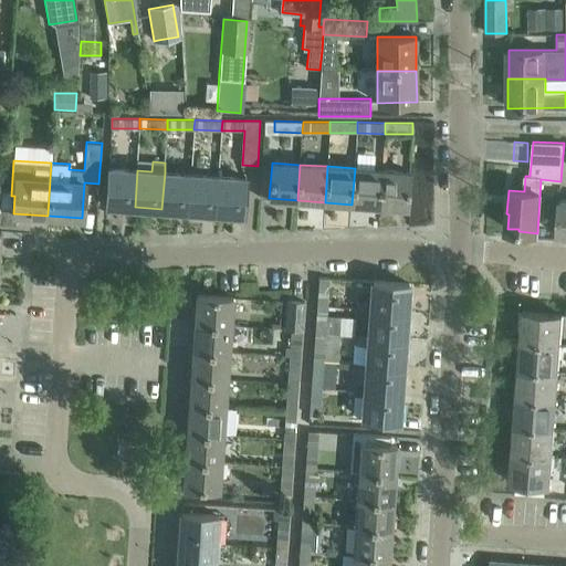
[(107,182),(105,205),(135,207),(137,170),(108,168),(107,182)]
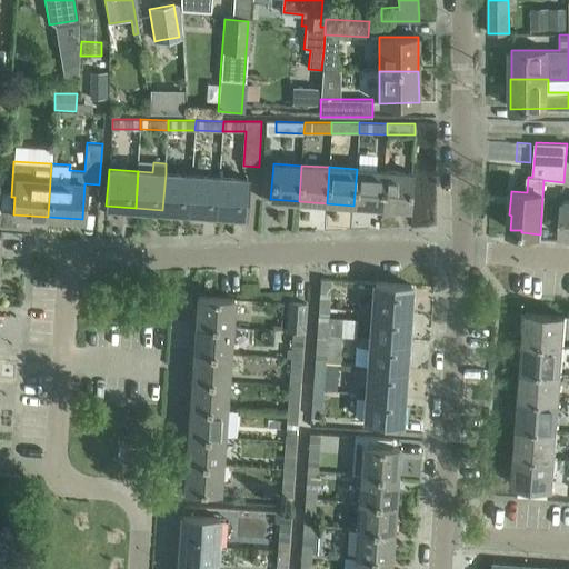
[(357,169),(353,206),(380,207),(382,171),(357,169)]
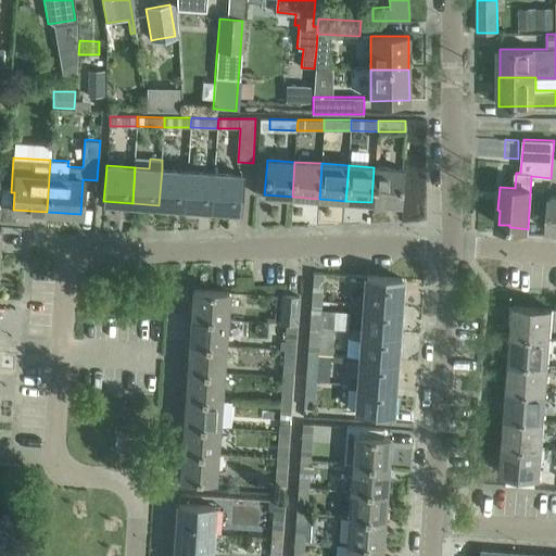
[(374,167),(371,202),(400,204),(403,169),(374,167)]
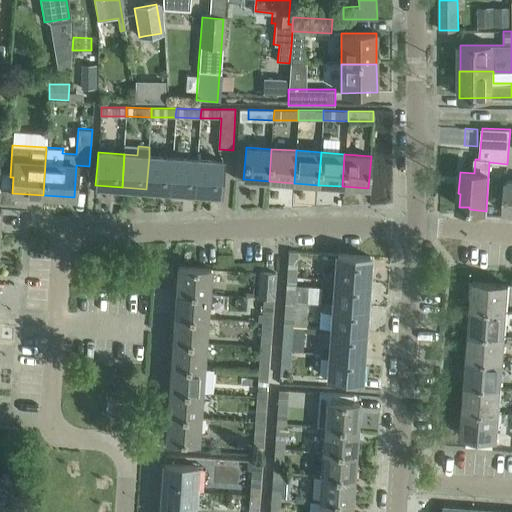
[(173,158),(149,156),(146,189),(171,190),(173,158)]
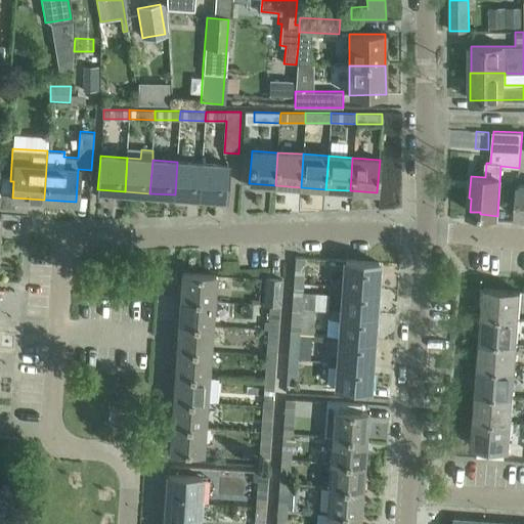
[(203,163),(177,162),(175,194),(201,197),(203,163)]
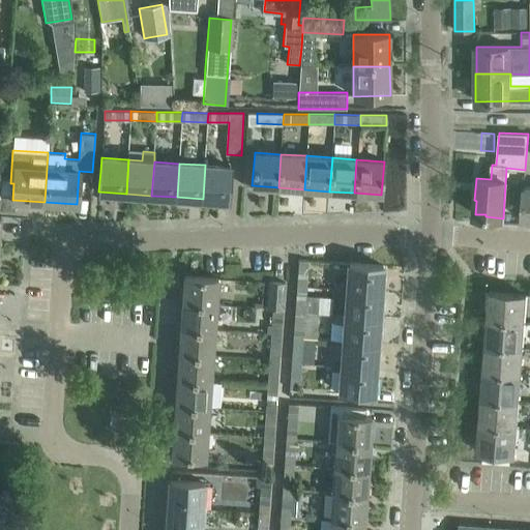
[(205,165),(203,199),(228,201),(230,180),(231,167),(205,165)]
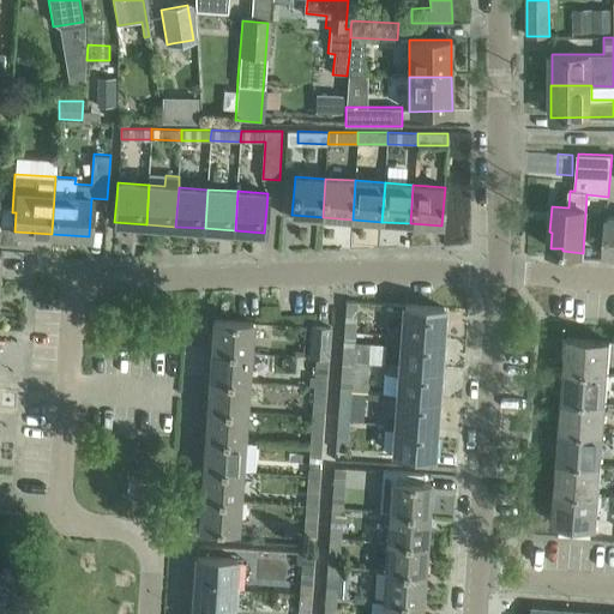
[(356,302),(345,301),(345,302),(344,331),(355,332),(356,302)]
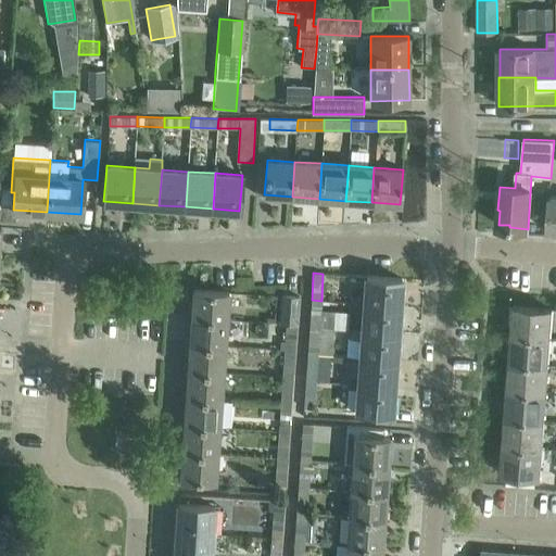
[(365,298),(364,304),(400,307),(402,278),(383,277),(366,276),(365,298)]
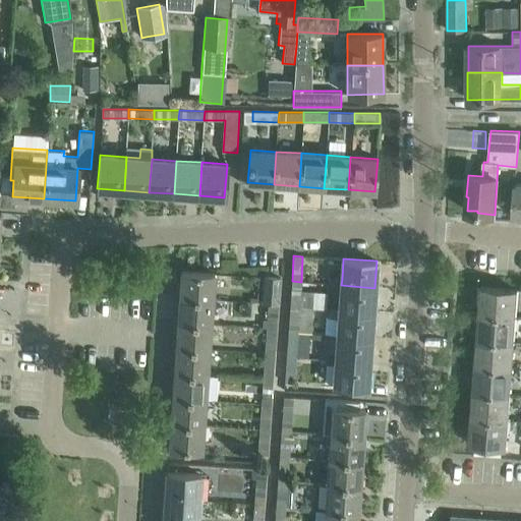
[(215,274),(181,271),(179,297),(213,299),(215,274)]
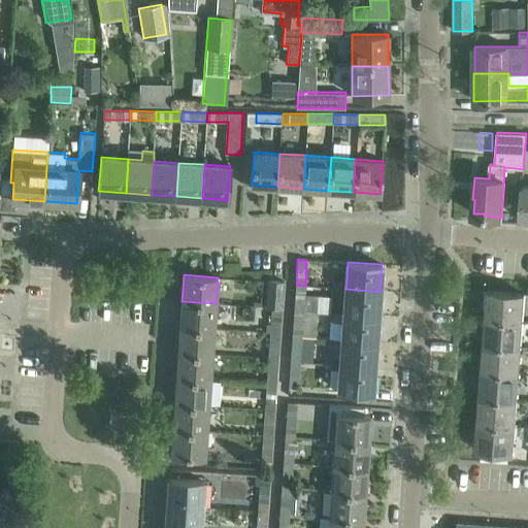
[(264,306),(282,307),(284,282),(266,281),(264,306)]
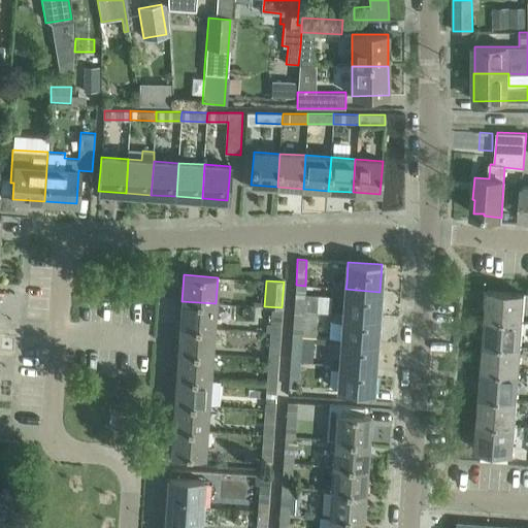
[(305,286),(296,285),(294,310),(318,311),(319,296),(304,295),(305,286)]
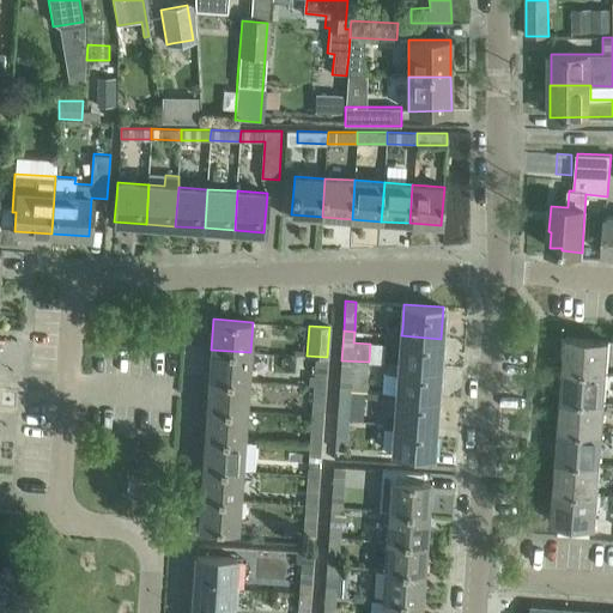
[(441,339),(401,335),(399,365),(438,369),(441,339)]
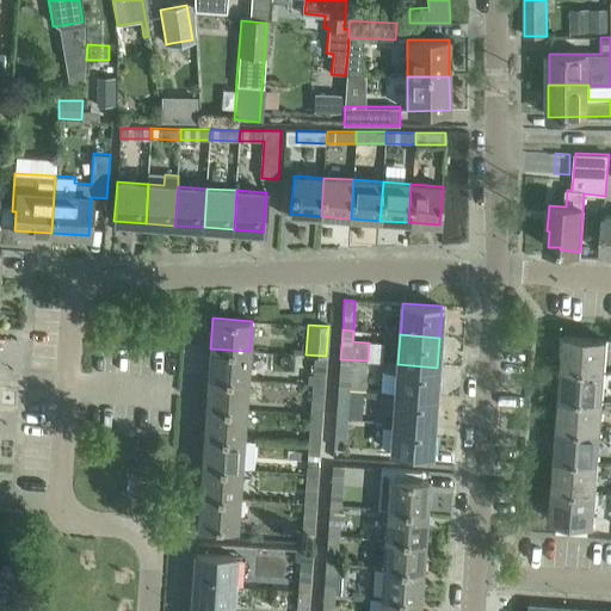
[(565,337),(562,368),(605,370),(606,340),(565,337)]
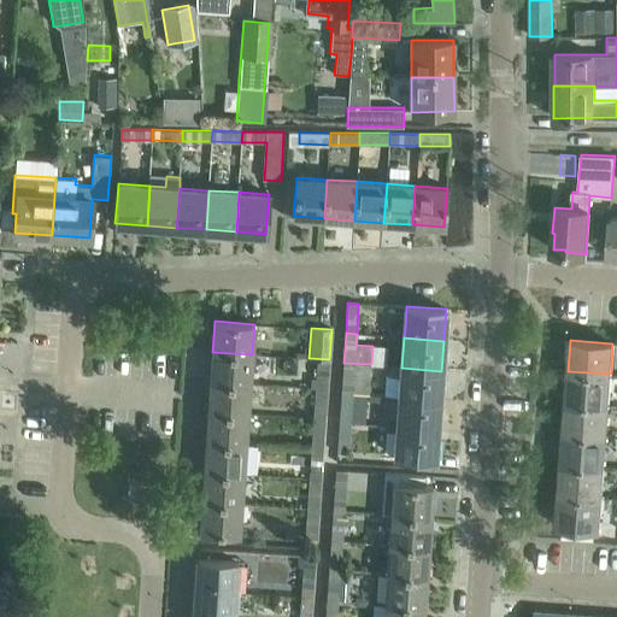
[(252,354),(212,352),(210,381),(250,385),(252,354)]
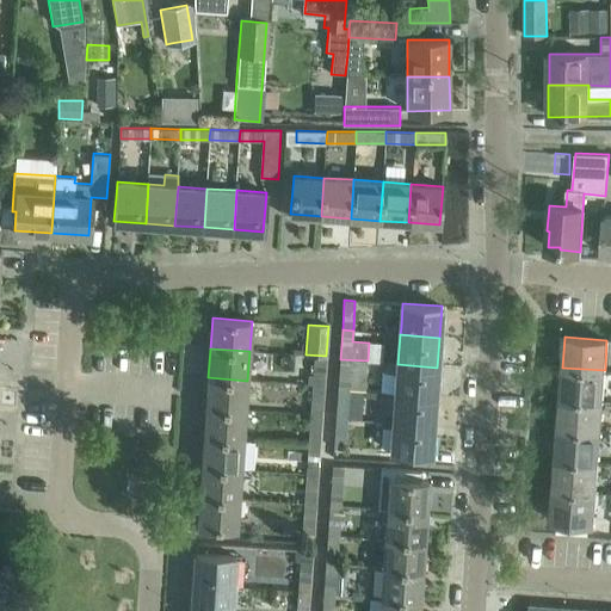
[(326,356),(315,356),(314,375),(308,375),(308,384),(313,384),(323,386),(326,356)]
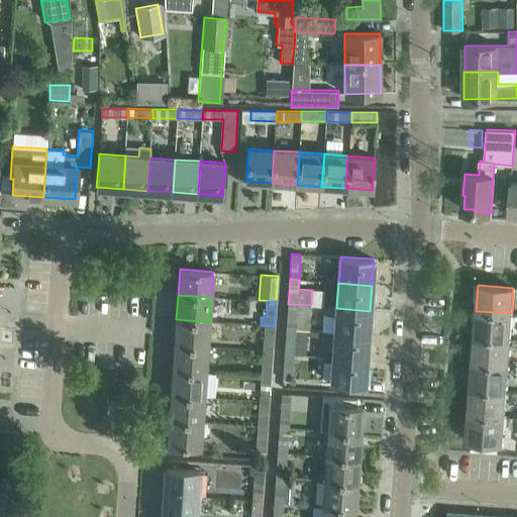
[(311,305),(288,304),(286,329),(295,329),(309,330),(311,305)]
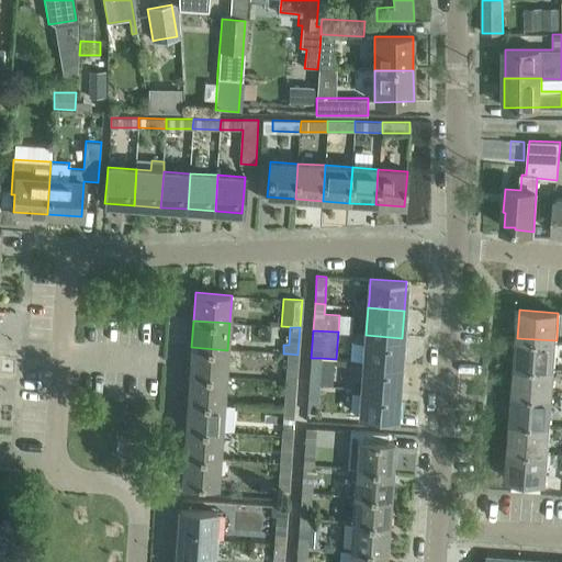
[(366,344),(364,362),(400,364),(402,338),(366,335),(366,344)]
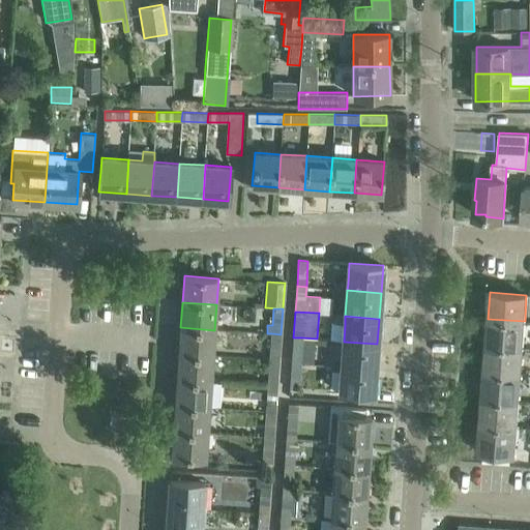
[(525,321),(488,319),(486,345),(523,348),(525,321)]
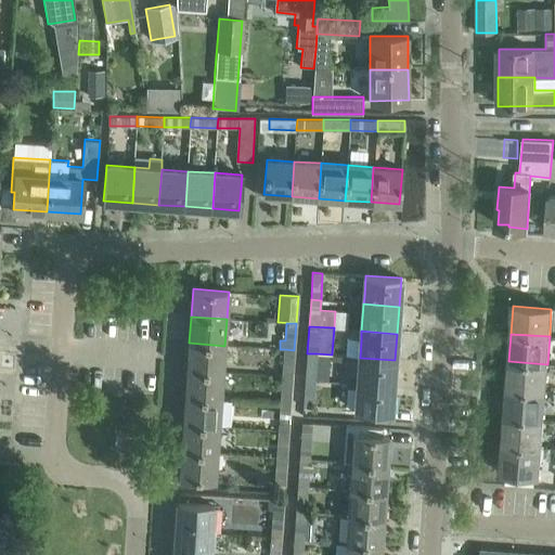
[(189,343),(188,370),(222,372),(224,346),(189,343)]
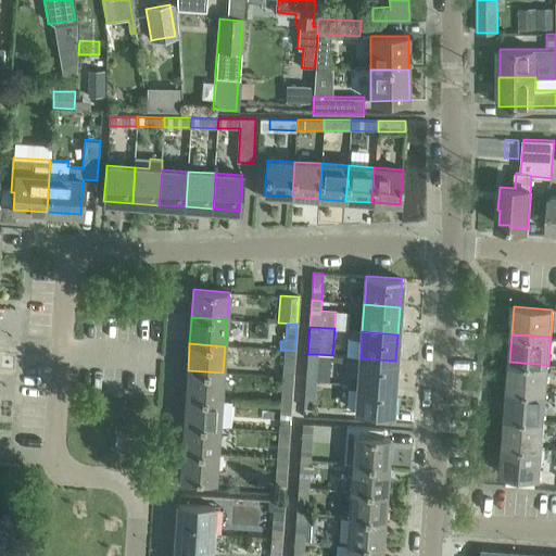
[(294,351),(285,350),(282,377),(292,378),(294,351)]
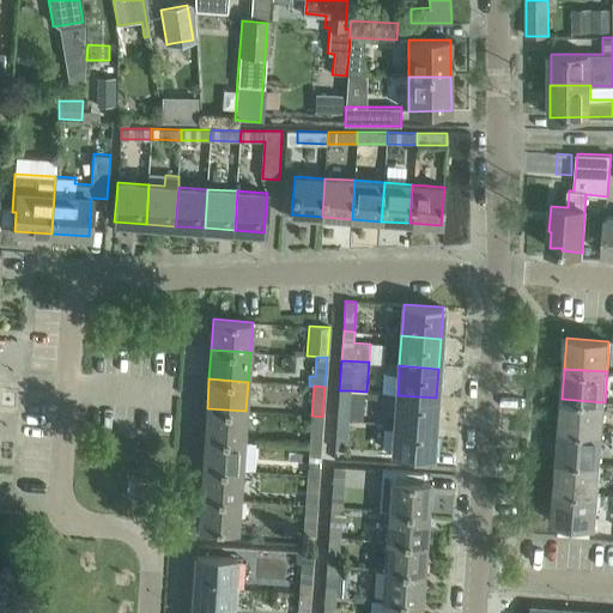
[(350,390),(339,390),(337,419),(349,420),(350,390)]
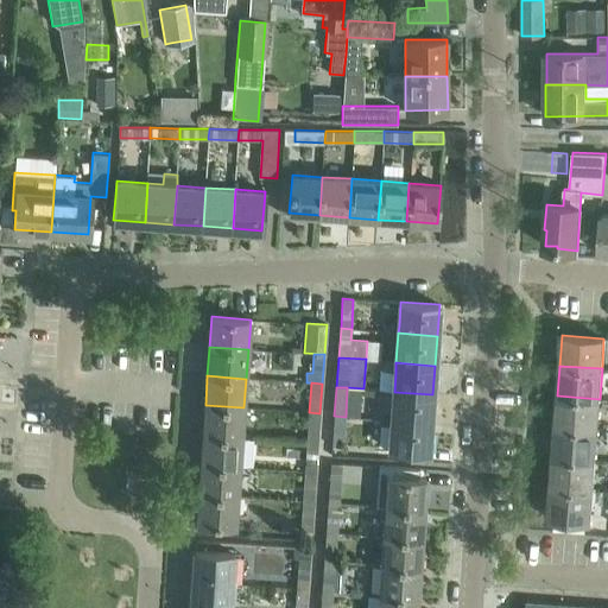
[(394,392),(392,422),(430,425),(432,394),(394,392)]
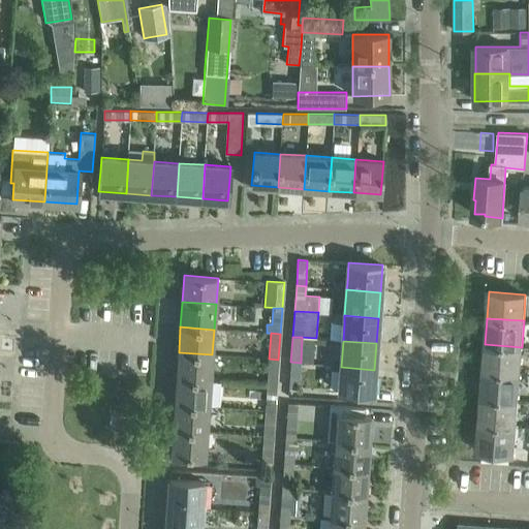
[(522,347),(485,344),(483,371),(520,374),(522,347)]
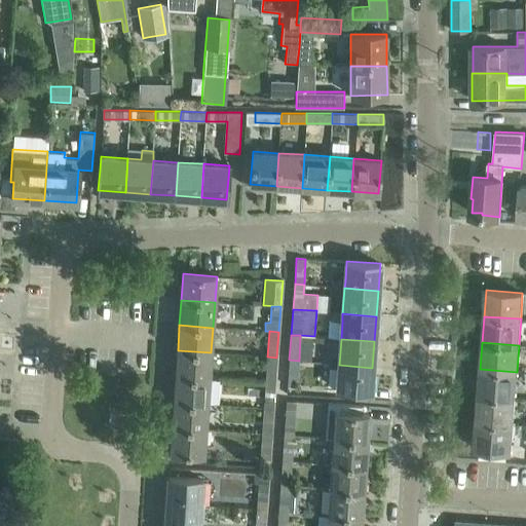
[(178,350),(176,376),(209,378),(211,352),(178,350)]
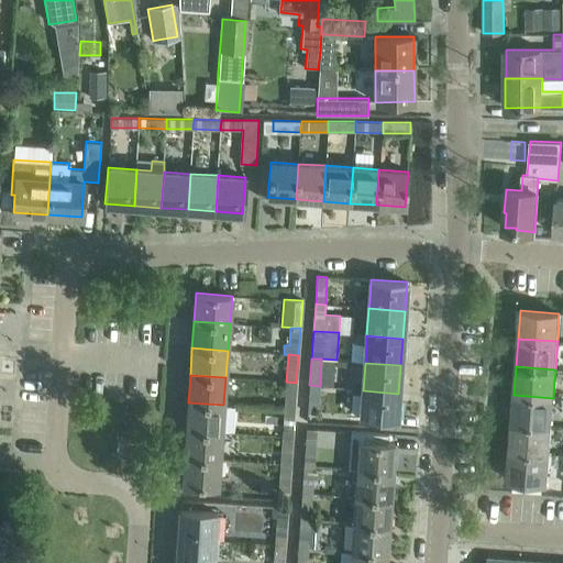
[(296,383),(286,382),(285,409),(295,410),(296,383)]
